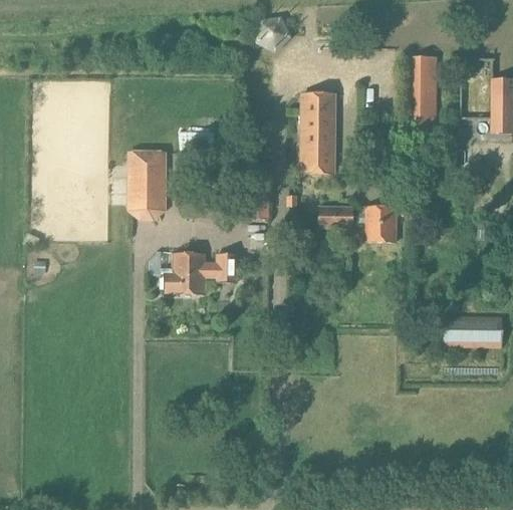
[(413,129),(439,129),(439,58),(413,58),(413,129)]
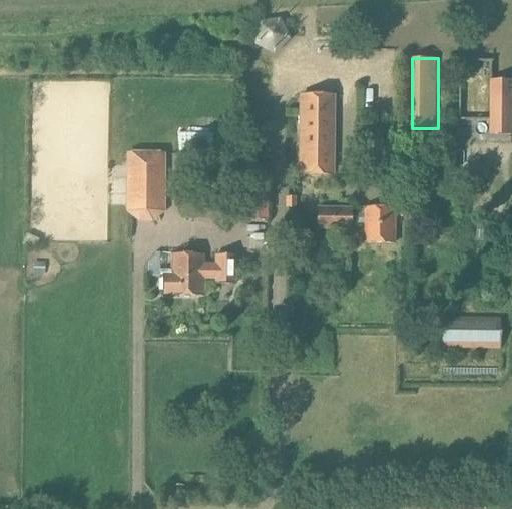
[(490,78),(489,132),(511,132),(511,78),(490,78)]
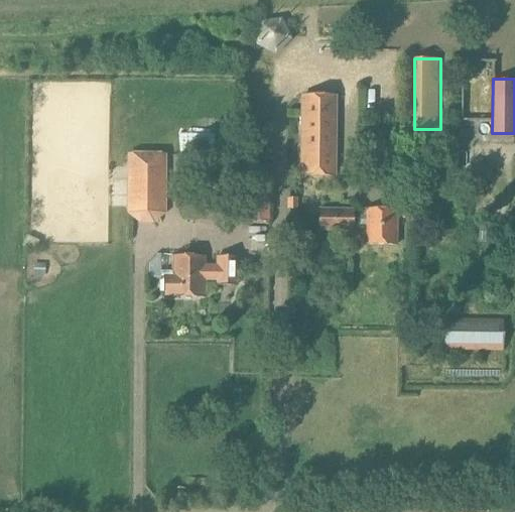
[(339,170),(339,96),(304,96),(304,170),(339,170)]
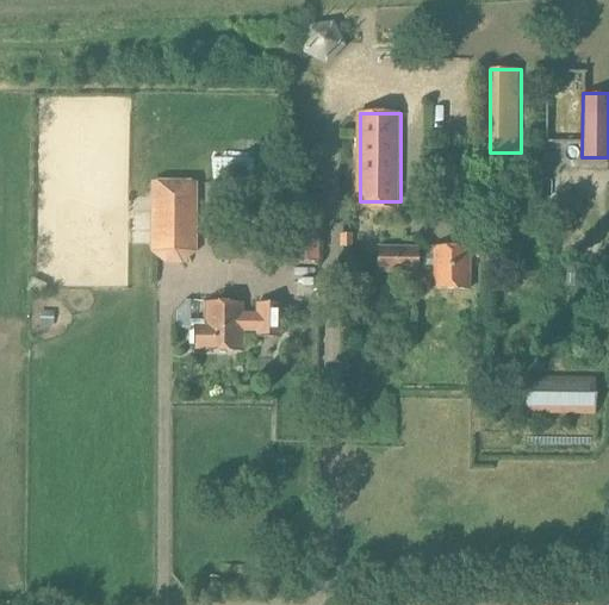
[(559,158),(557,176),(573,178),(575,160),(559,158)]
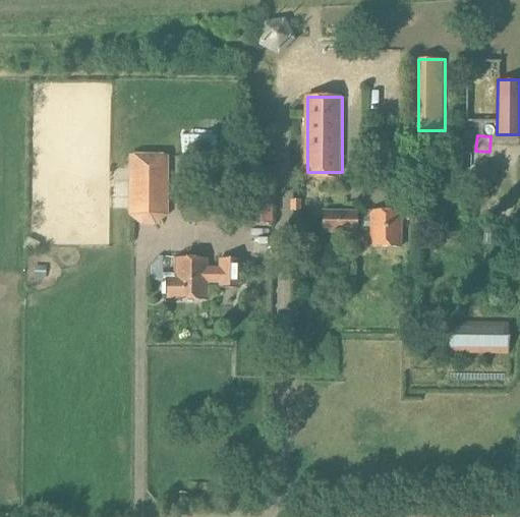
[(133,211),(168,211),(168,154),(133,154),(133,211)]
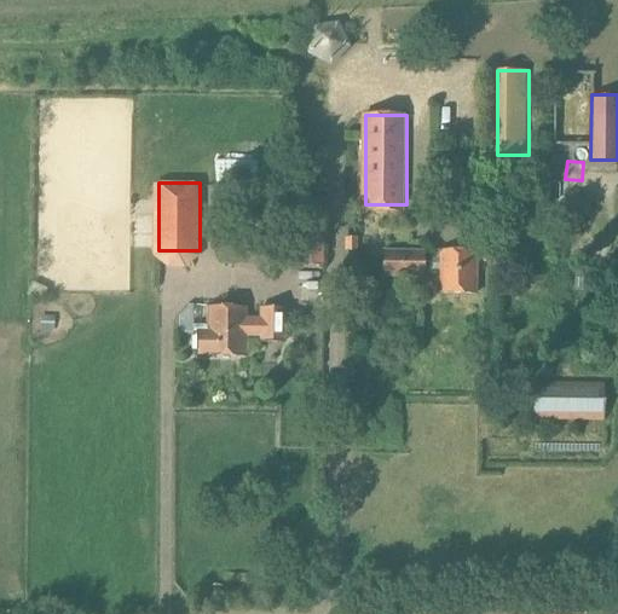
[(304,258),(323,258),(323,235),(304,235),(304,258)]
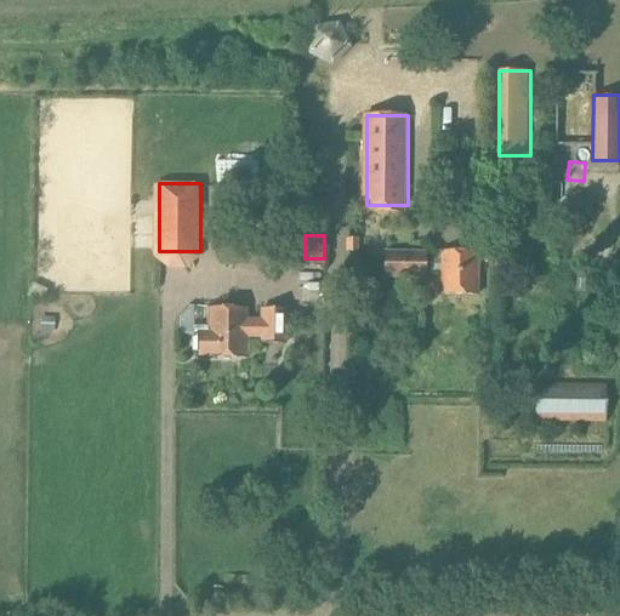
[(382,243),(382,274),(424,274),(424,271),(441,271),(441,251),(424,251),(424,244),(382,243)]
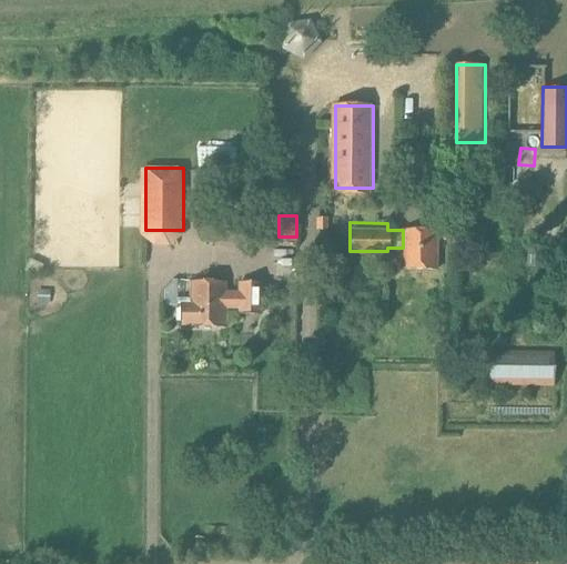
[(437,267),(438,229),(403,229),(403,230),(403,248),(403,267),(437,267)]
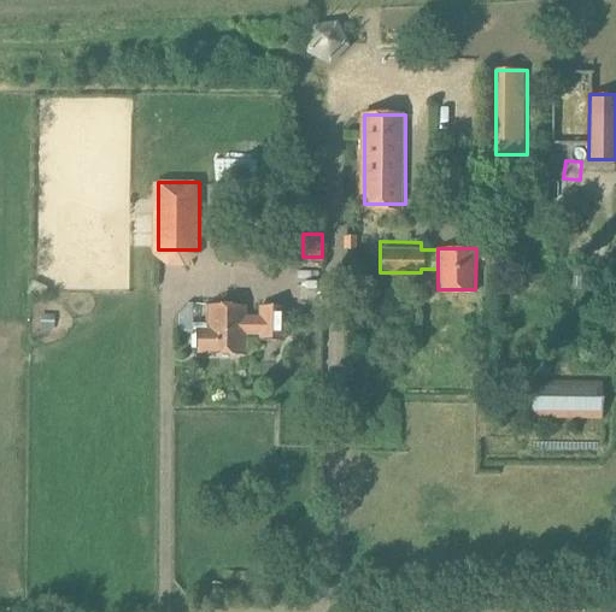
[(386,281),(386,292),(424,293),(426,283),(386,281)]
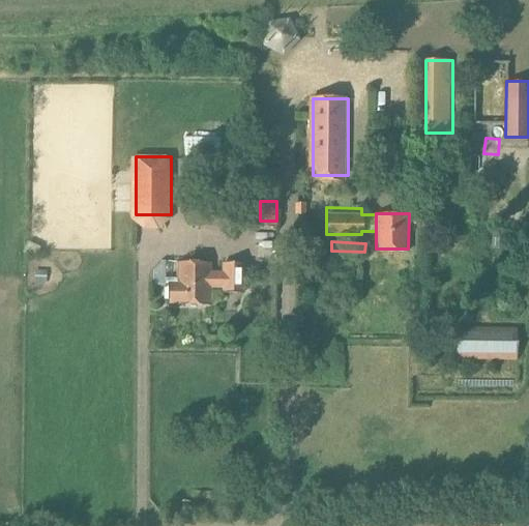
[(226,270),(211,270),(211,260),(178,260),(177,282),(169,282),(169,301),(177,301),(211,302),(211,284),(226,284),(226,289),(243,289),(244,262),(226,262),(226,270)]
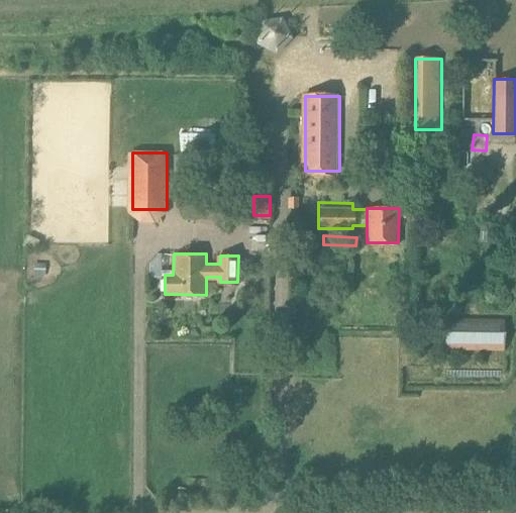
[(505,348),(506,318),(446,317),(445,347),(505,348)]
